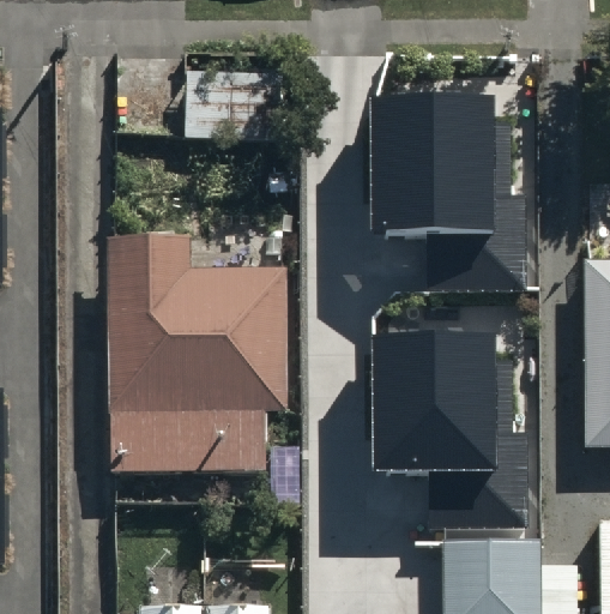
[(185,65),(183,144),(260,146),(263,66),(185,65)]
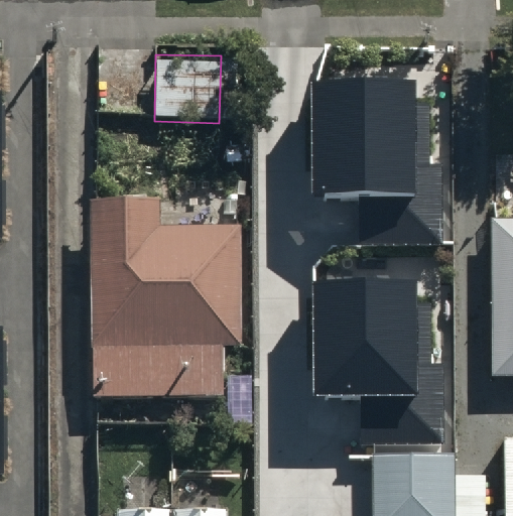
[(415,89),(317,91),(319,203),(363,202),(364,246),(444,245),(443,169),(416,170),(415,89)]
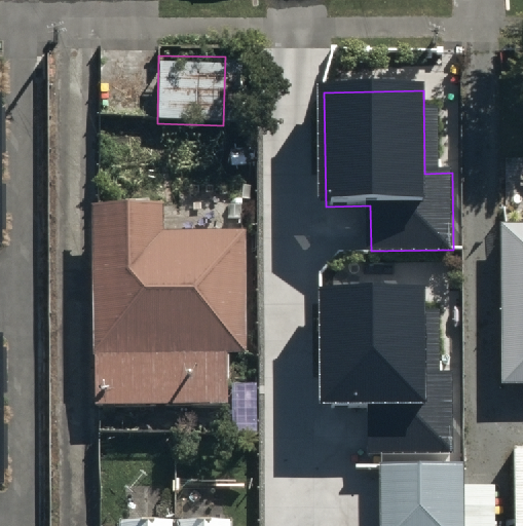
[(91,202),(92,404),(241,402),(241,229),(162,230),(162,201),(91,202)]
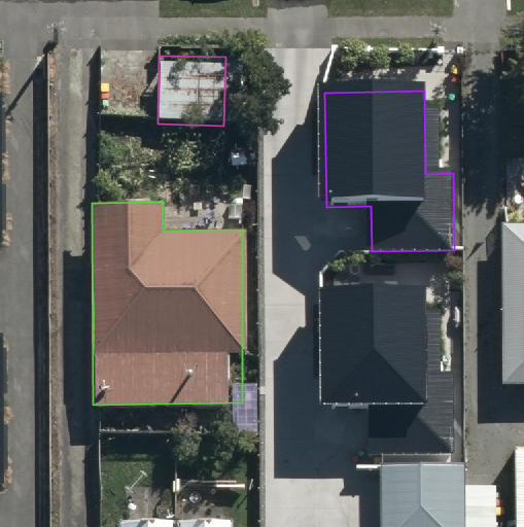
[(523,221),(501,221),(502,386),(523,385),(523,221)]
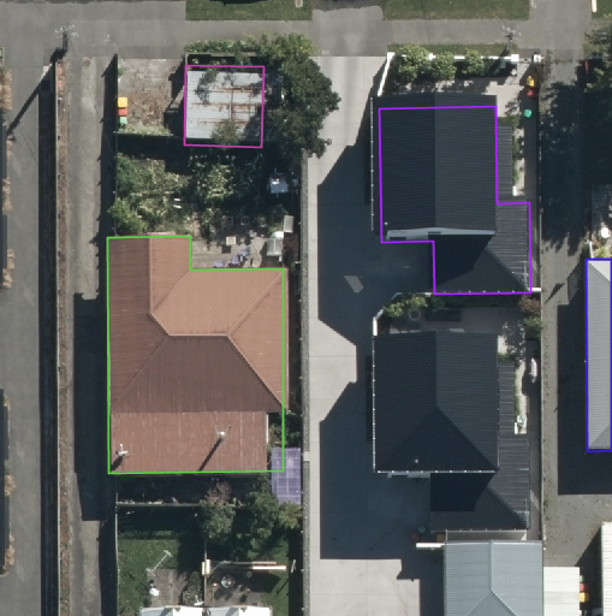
[(495,339),(380,341),(381,474),(434,474),(435,527),(532,526),(530,436),(497,436),(495,339)]
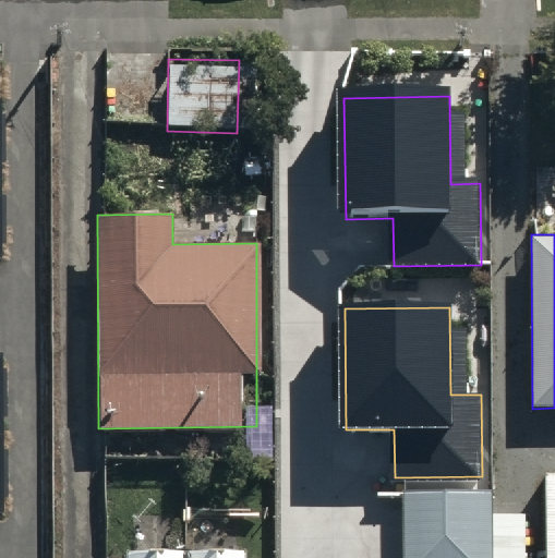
[(493,557),(493,496),(408,497),(408,557),(493,557)]
